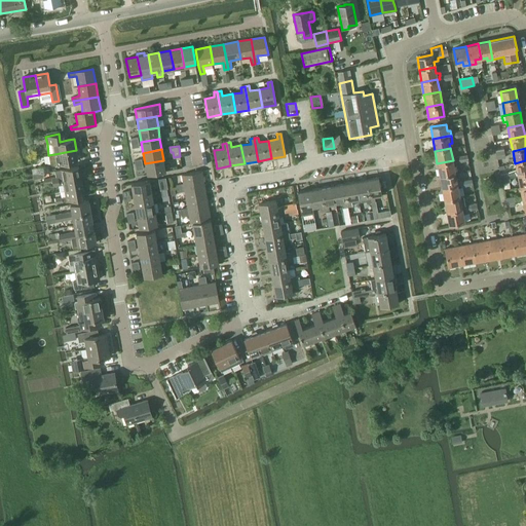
[(52,165),(57,165),(77,161),(76,150),(54,154),(48,155),(50,164),(52,165)]
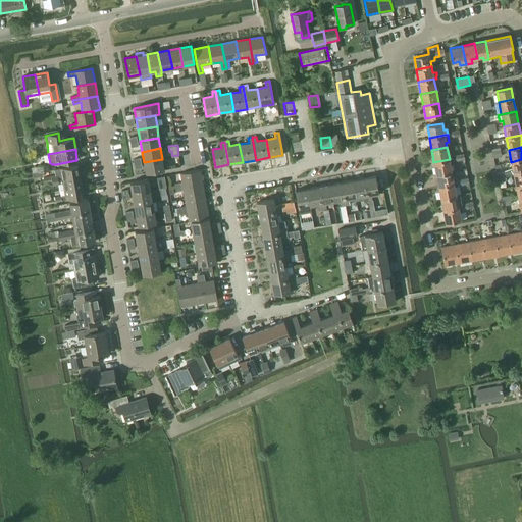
[(164,170),(162,159),(144,162),(146,173),(164,170)]
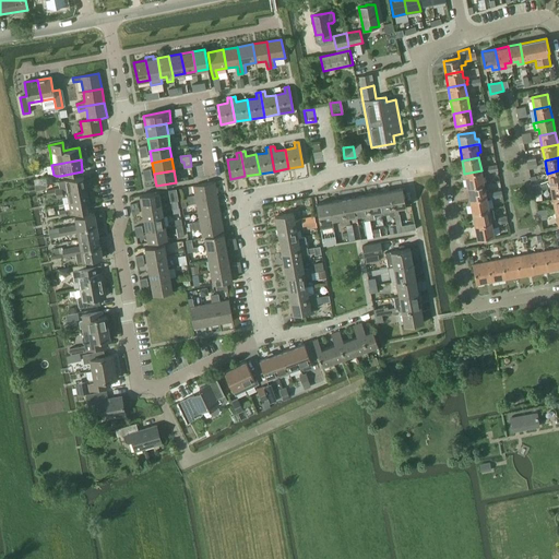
[(484,183),(482,170),(464,174),(467,187),(484,183)]
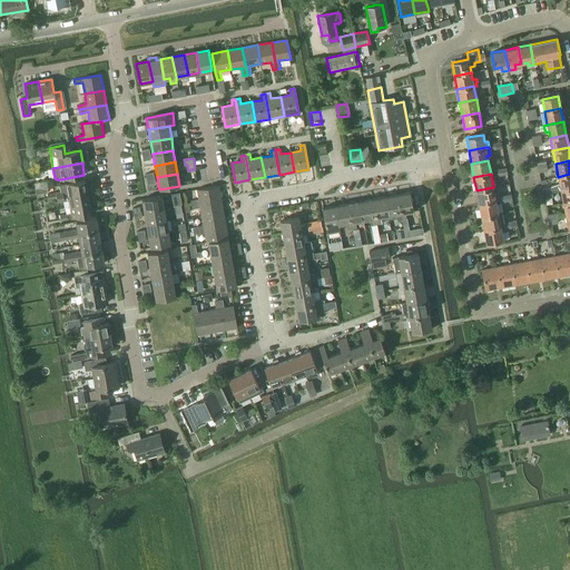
[(551,187),(542,188),(543,194),(552,192),(560,190),(569,187),(569,174),(558,177),(559,184),(551,187)]
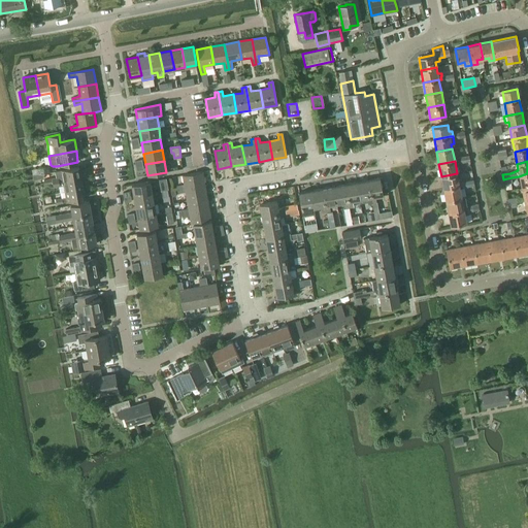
[(36,168),(37,174),(37,175),(51,173),(50,166),(36,168)]
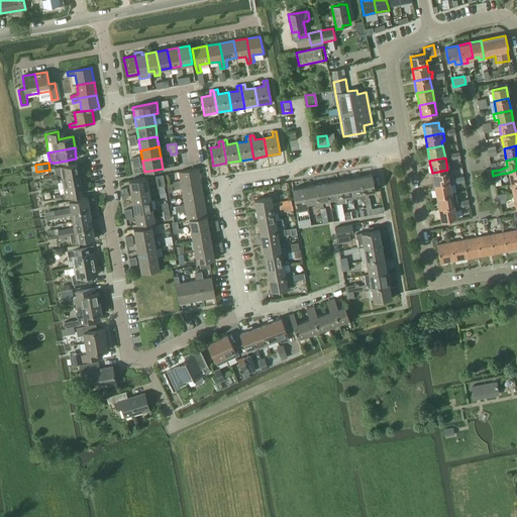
[(52,179),(58,178),(79,174),(77,164),(54,168),(55,174),(42,176),(43,180),(52,179)]
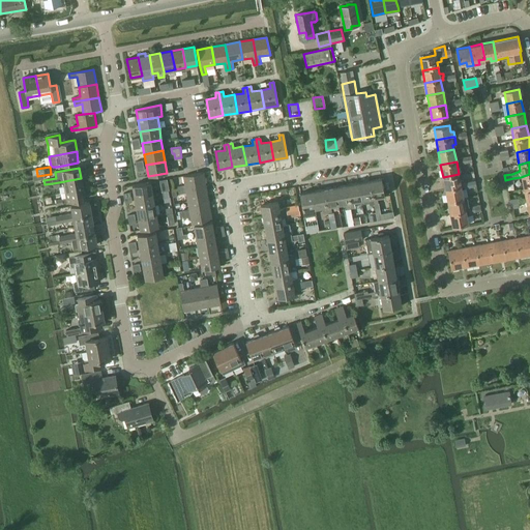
[(177,186),(178,189),(206,184),(204,172),(182,176),(184,184),(177,186)]
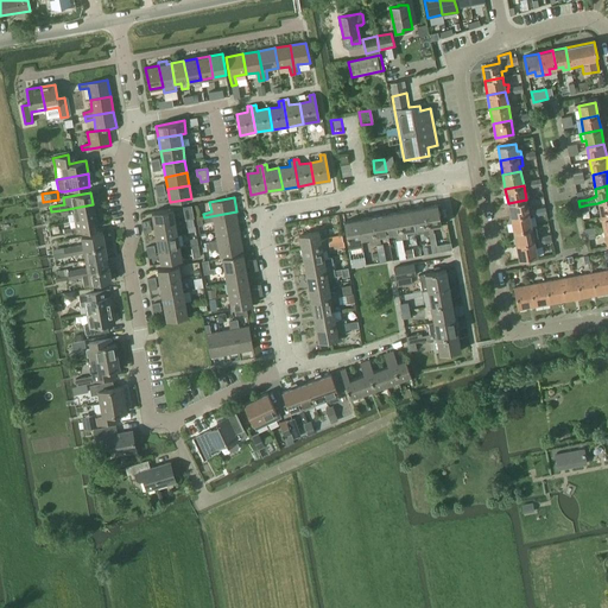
[(529,214),(526,200),(508,203),(511,217),(529,214)]
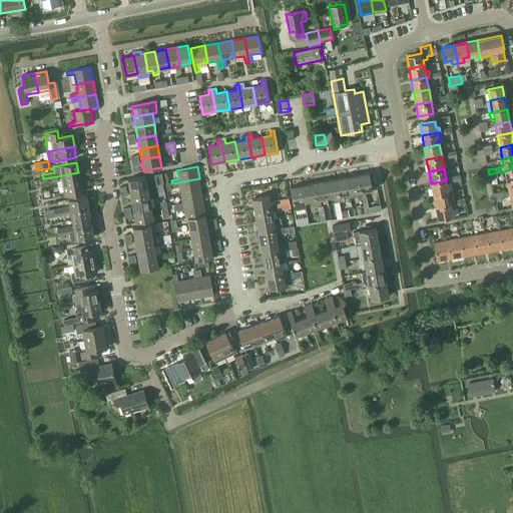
[(512,168),(504,171),(507,182),(512,181),(512,168)]
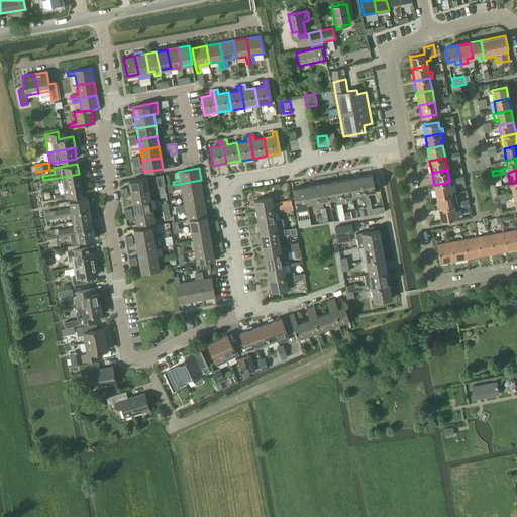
[(81,184),(79,174),(58,178),(58,182),(63,182),(64,188),(81,184)]
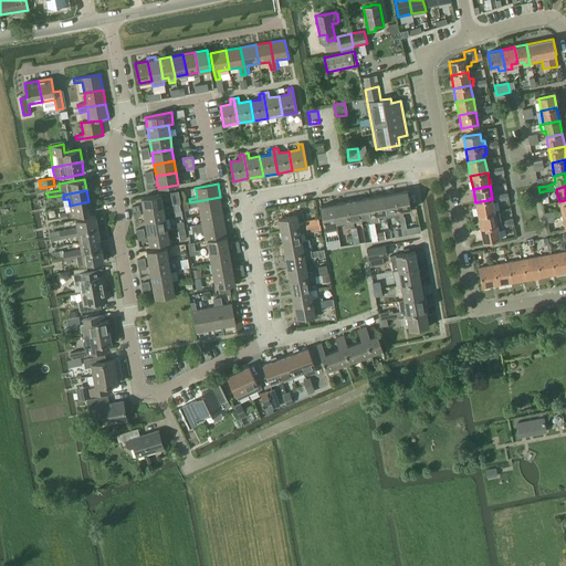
[(399,219),(404,218),(402,211),(411,210),(407,190),(395,192),(399,219)]
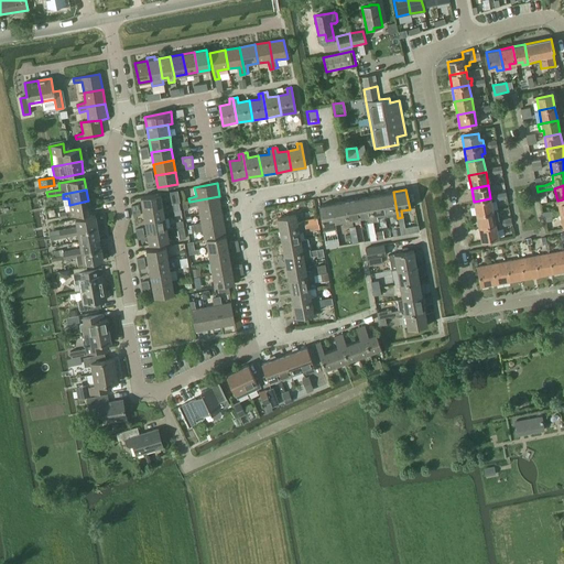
[(393,192),(381,194),(384,214),(384,217),(392,215),(393,219),(398,218),(393,192)]
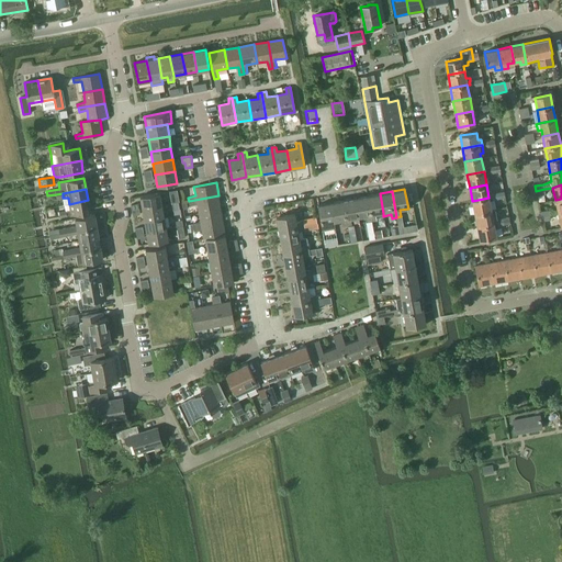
[(139,197),(142,209),(161,205),(159,193),(139,197)]
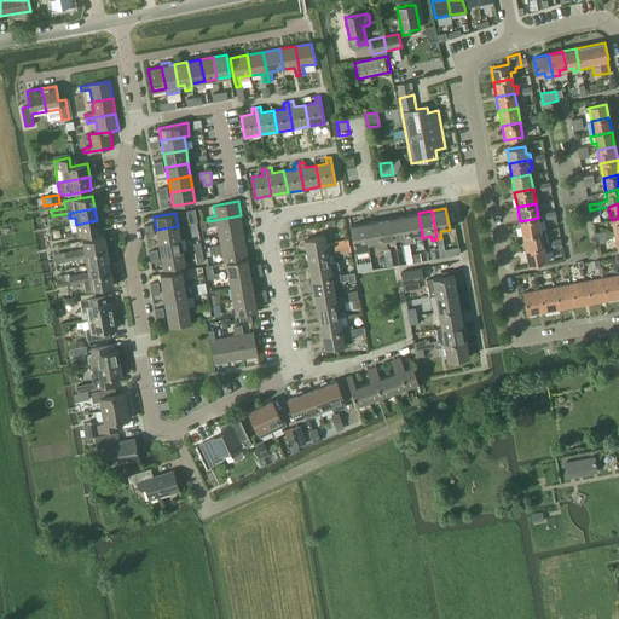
[(422,235),(418,213),(404,215),(410,244),(415,243),(414,236),(422,235)]
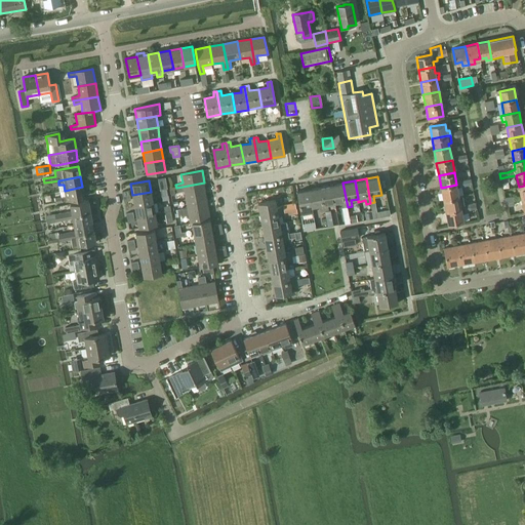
[(184,191),(185,199),(206,195),(204,183),(176,188),(176,192),(184,191)]
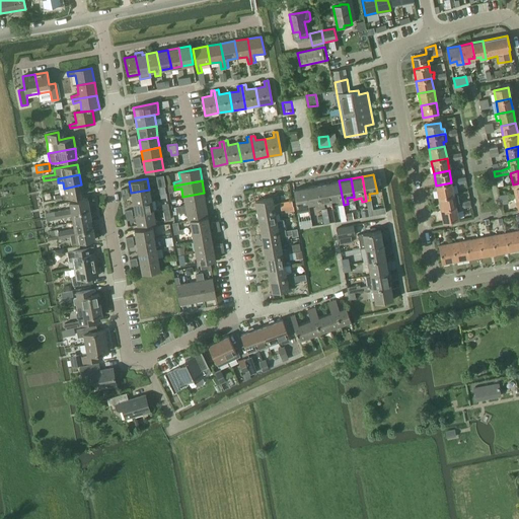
[(344,205),(339,180),(327,182),(330,201),(331,201),(338,200),(339,206),(344,205)]
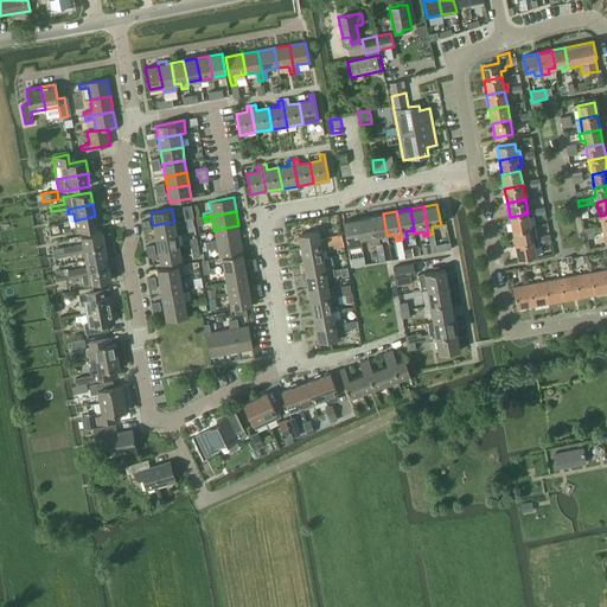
[(388,238),(388,235),(387,235),(383,213),(370,216),(375,244),(381,243),(379,240),(388,238)]
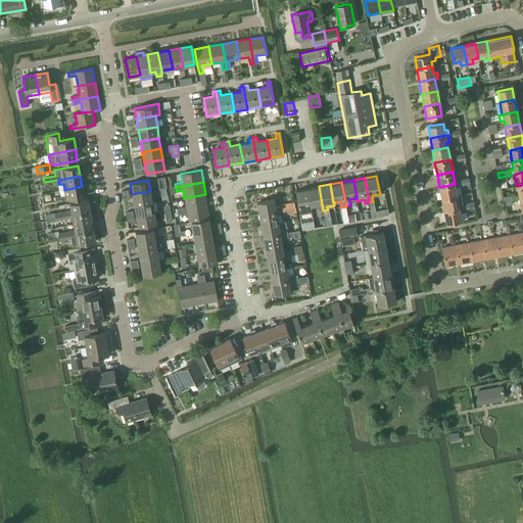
[(457,196),(455,184),(439,187),(441,199),(457,196)]
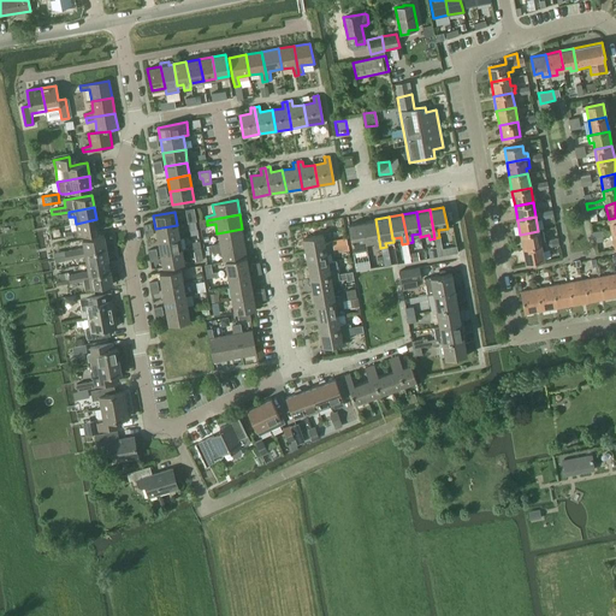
[(99,232),(96,219),(76,224),(77,236),(99,232)]
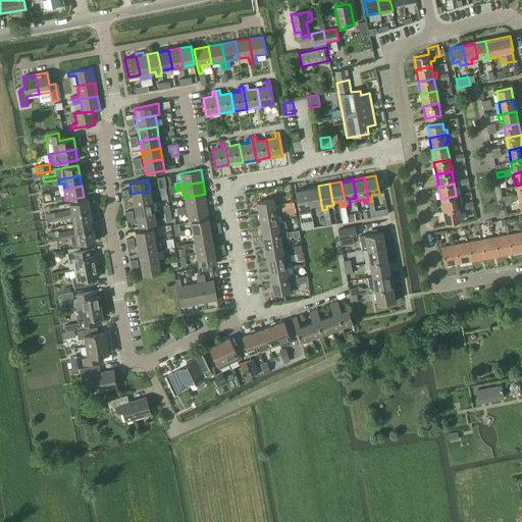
[(318,211),(322,210),(318,186),(307,188),(310,206),(317,205),(318,211)]
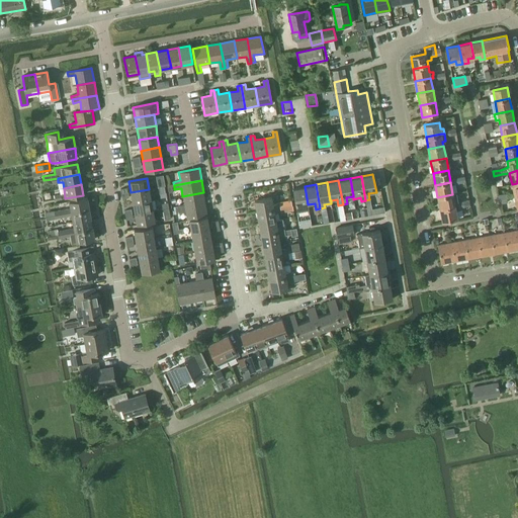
[(309,210),(308,204),(305,186),(292,189),(296,212),(309,210)]
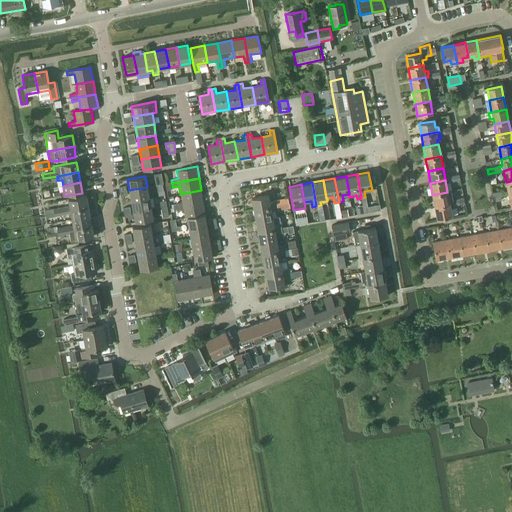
[(149,197),(147,187),(129,190),(131,201),(149,197)]
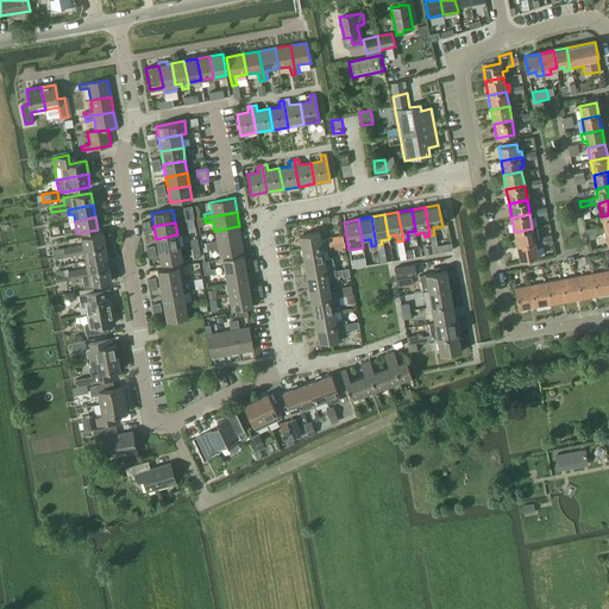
[(239,226),(214,231),(217,240),(208,242),(209,246),(242,240),(239,226)]
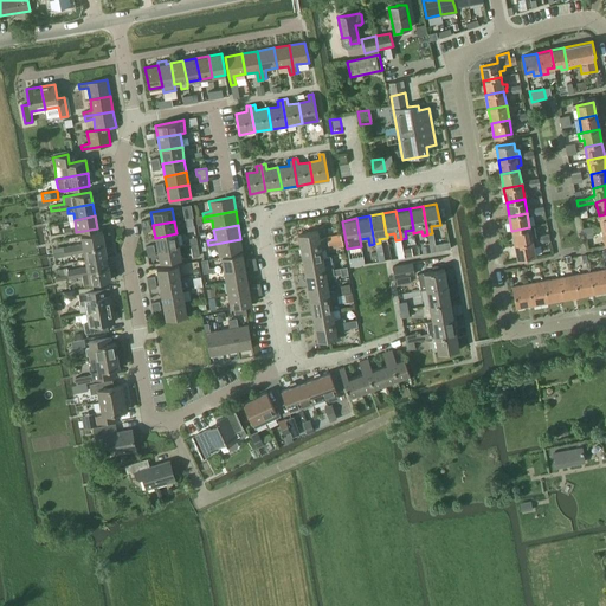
[(511,231),(514,244),(533,242),(536,240),(535,237),(534,226),(529,227),(511,231)]
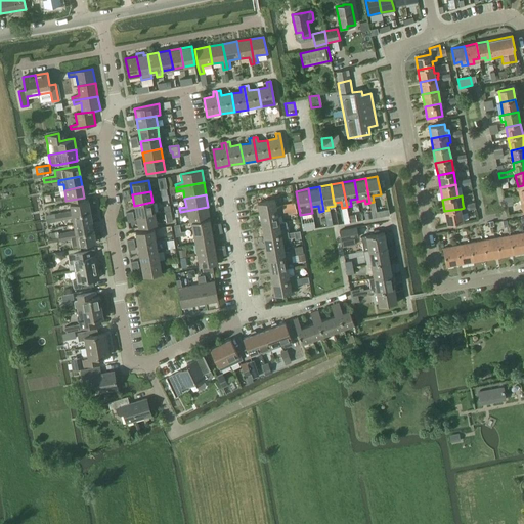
[(258,203),(260,214),(284,210),(282,206),(276,207),(275,200),(258,203)]
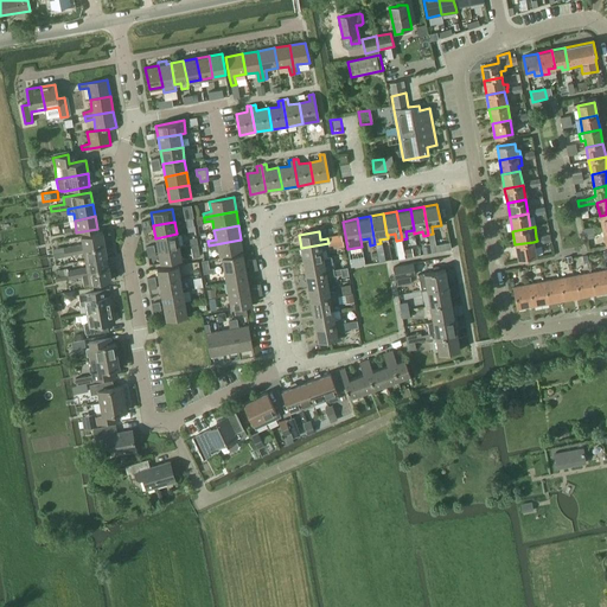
[(71,255),(78,254),(77,250),(104,246),(102,232),(81,236),(82,244),(70,247),(71,255)]
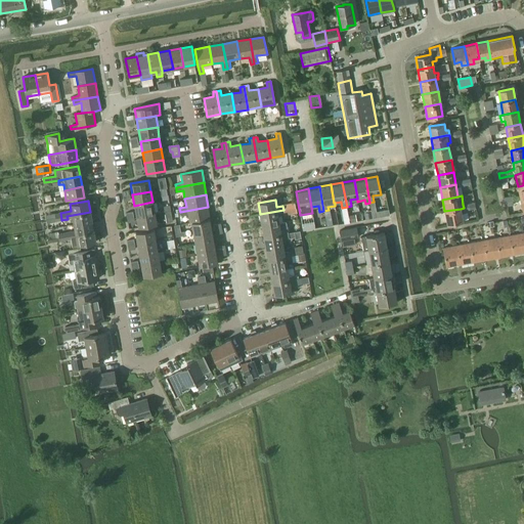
[(136,216),(155,213),(153,202),(134,206),(136,216)]
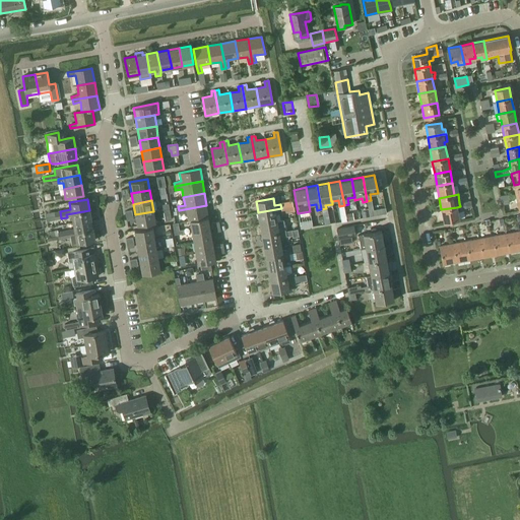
[(459,219),(458,211),(457,210),(460,209),(466,208),(465,202),(459,203),(460,206),(457,207),(441,209),(444,222),(459,219)]
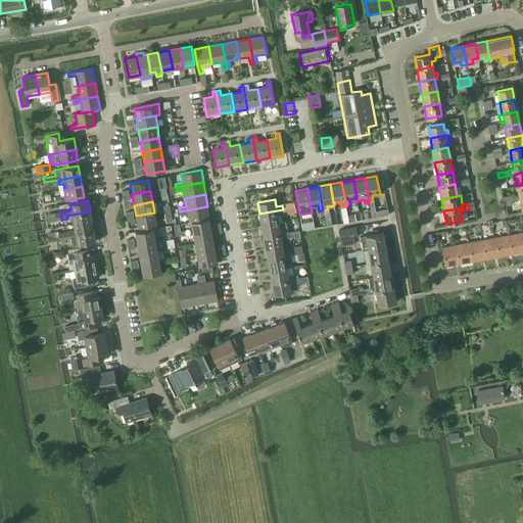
[(207,206),(180,211),(181,216),(187,215),(189,223),(190,223),(209,219),(207,206)]
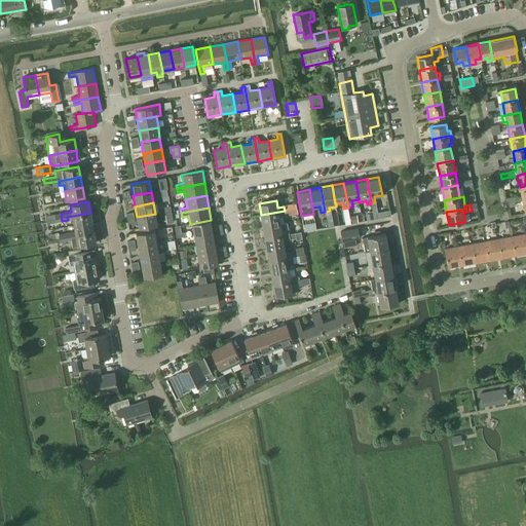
[(261,215),(263,227),(280,224),(278,217),(286,215),(285,211),(261,215)]
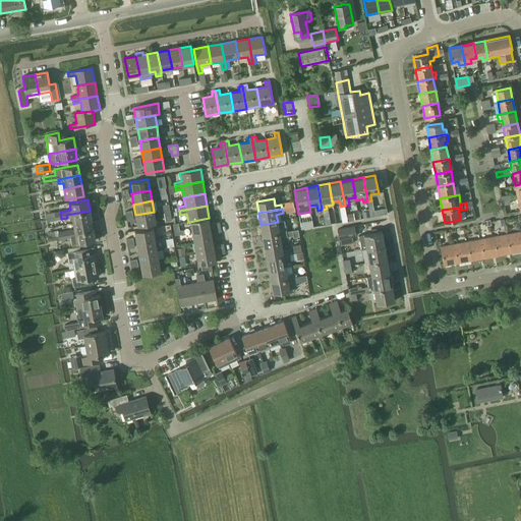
[(67,218),(72,217),(73,223),(92,220),(90,211),(66,215),(67,218)]
